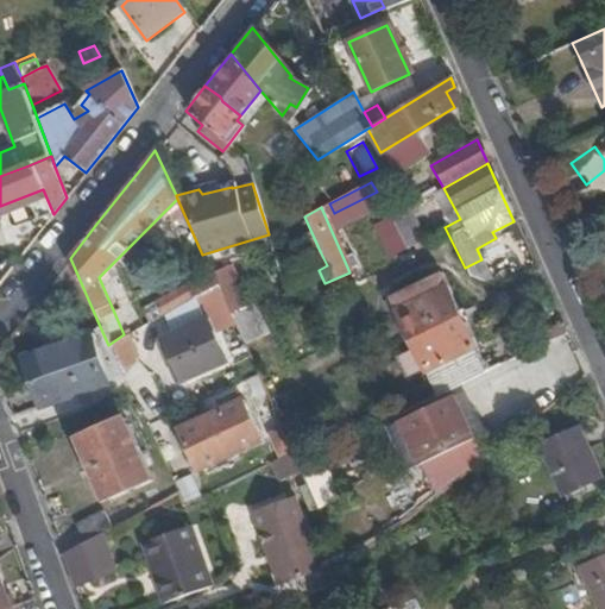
[(424,238),(408,207),(390,217),(372,227),(388,257),(424,238)]
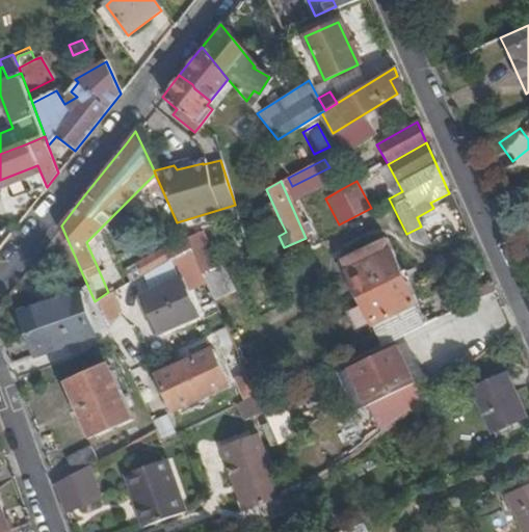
[(257,231),(262,243),(279,236),(286,232),(280,219),(257,231)]
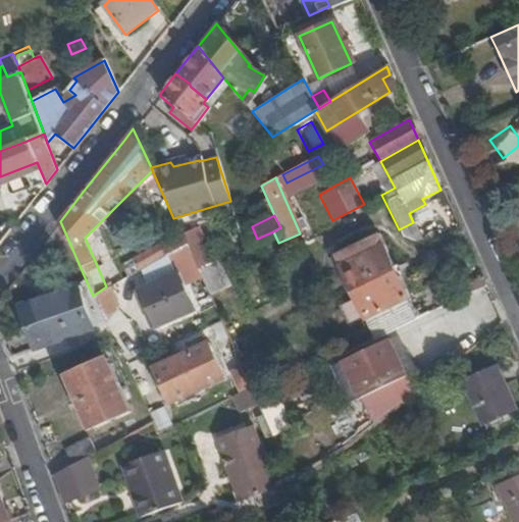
[(192,257),(197,269),(213,261),(206,245),(201,247),(192,228),(180,233),(186,244),(192,257)]
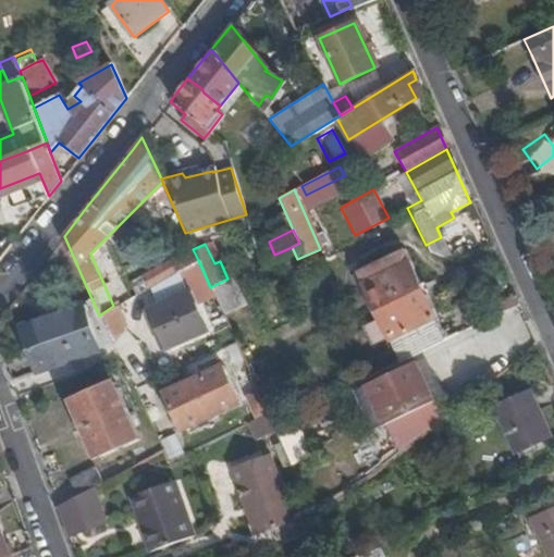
[(135,293),(187,264),(189,264),(183,251),(128,282),(135,293)]
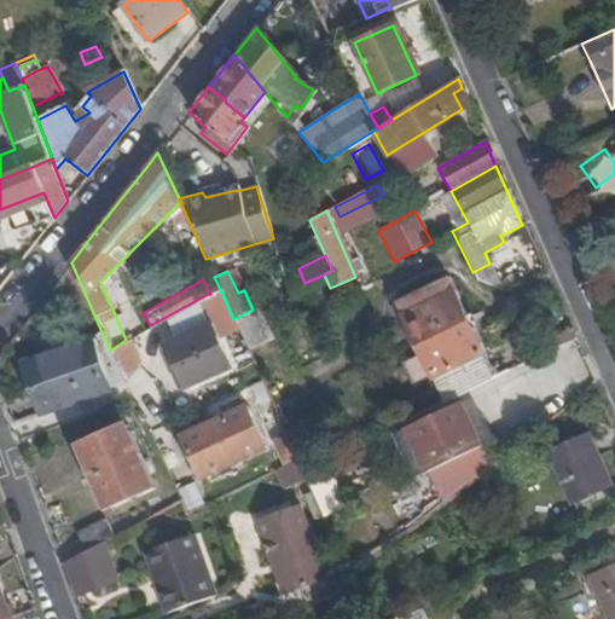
[(433,376),(445,400),(494,376),(448,279),(398,302),(422,353),(400,363),(411,386),(433,376)]
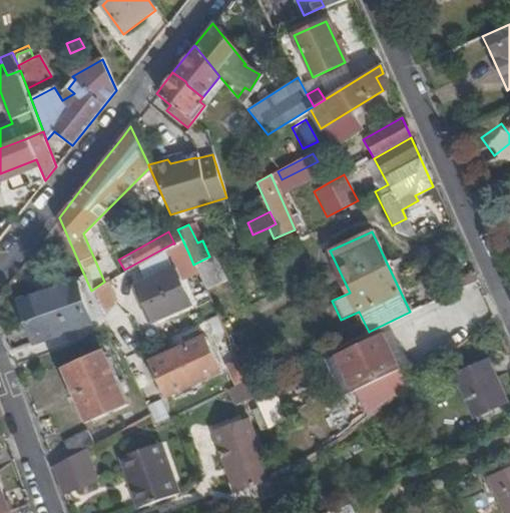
[(178,258),(188,252),(182,239),(174,243),(172,243),(178,258)]
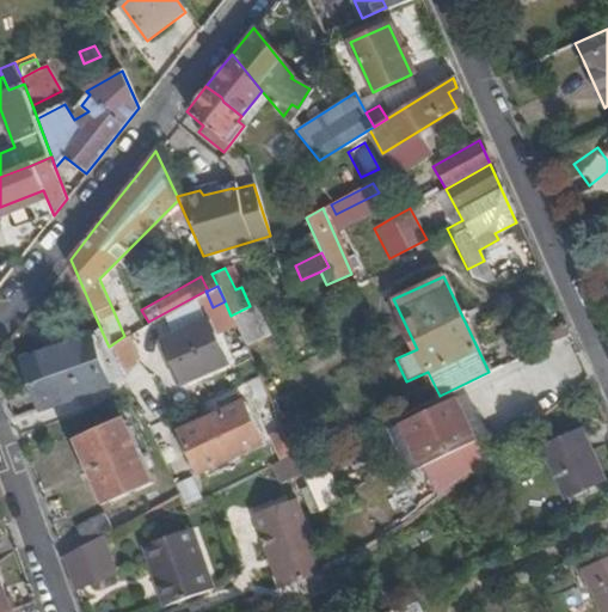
[(250,306),(231,316),(244,344),(268,332),(255,303),(250,306)]
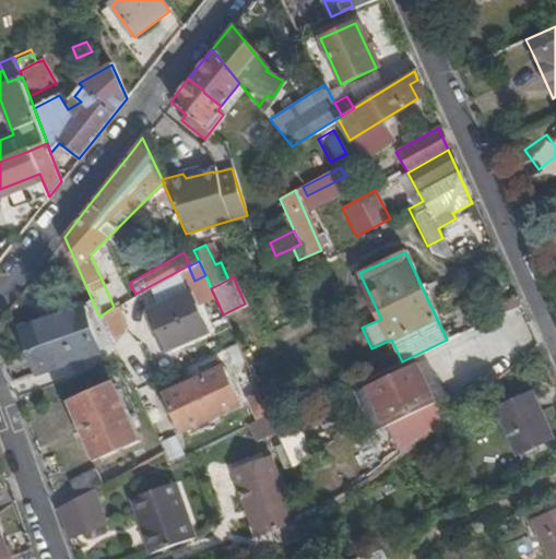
[(146,309),(165,351),(206,332),(188,290),(146,309)]
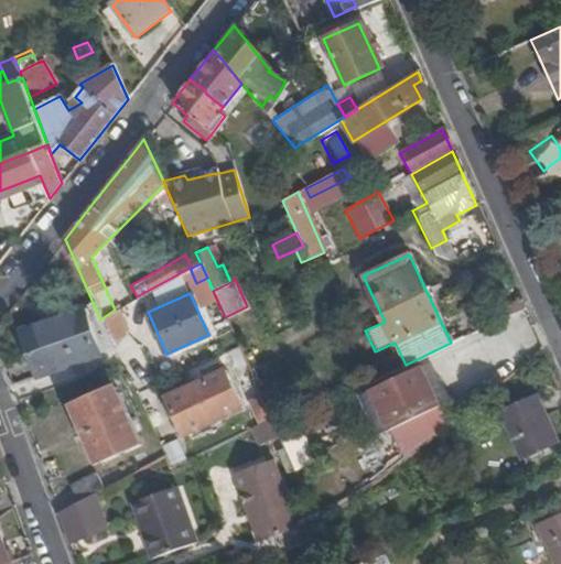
[(100,320),(95,307),(23,332),(38,375),(109,351),(114,348),(100,320)]
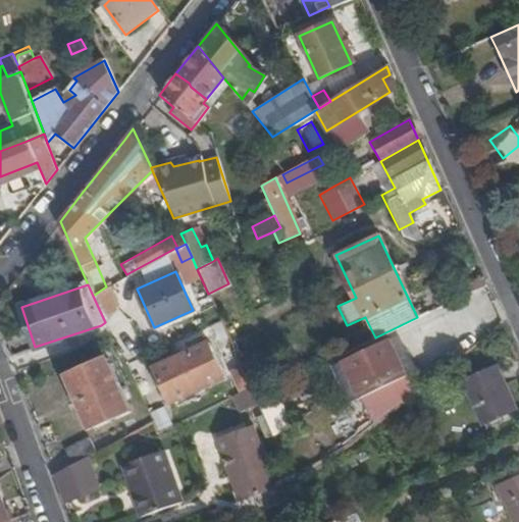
[(106,286),(93,296),(105,322),(115,307),(106,286)]
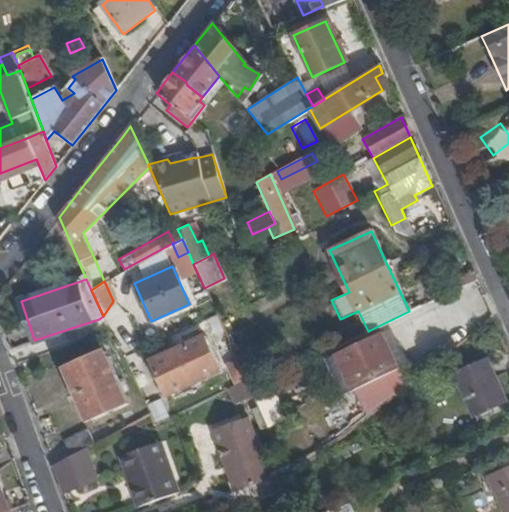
[(147,323),(151,321),(134,283),(129,285),(147,323)]
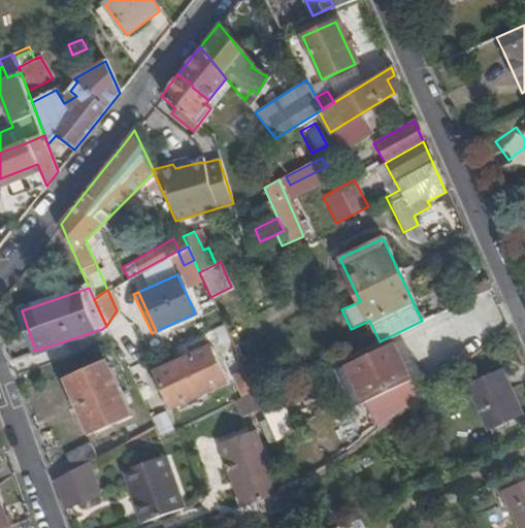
[(403,390),(400,384),(411,378),(393,343),(347,365),(364,401),(395,387),(398,392),(403,390)]
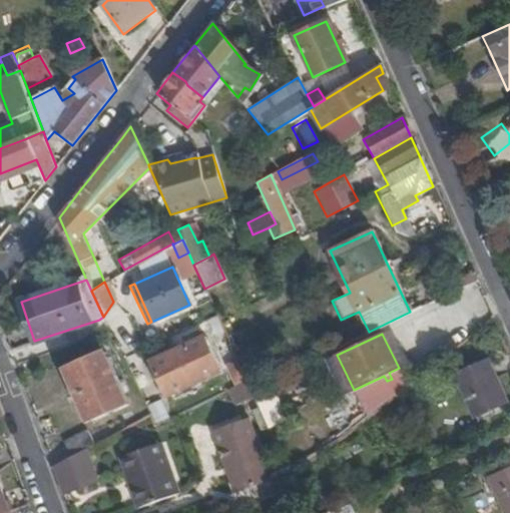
[(203,336),(151,362),(167,396),(219,371),(203,336)]
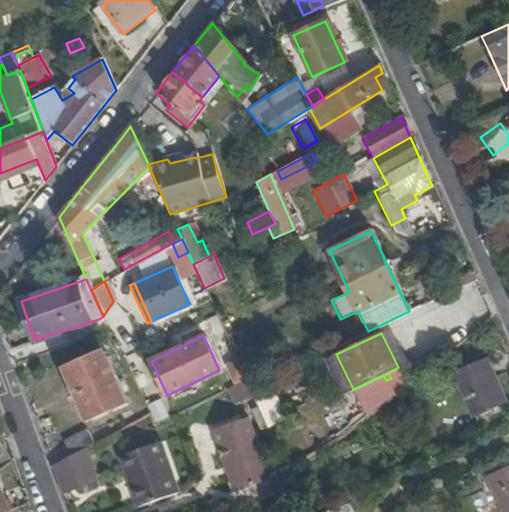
[(103,352),(66,368),(89,421),(126,404),(103,352)]
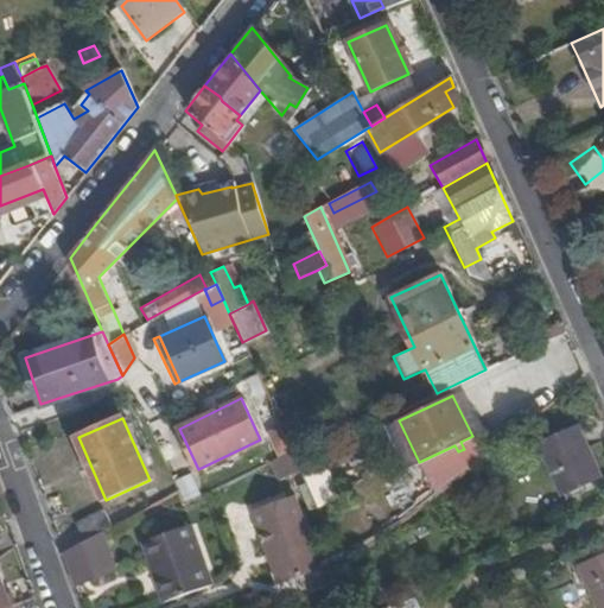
[(299,418),(281,426),(291,450),(296,461),(305,456),(316,451),(299,418)]
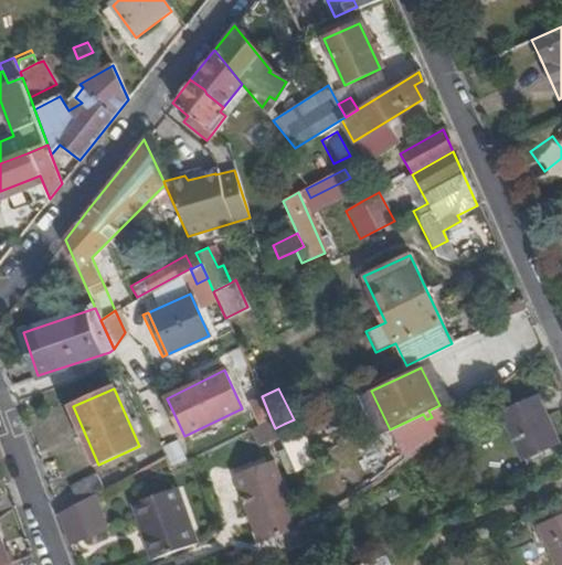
[(520,456),(555,440),(534,395),(500,412),(520,456)]
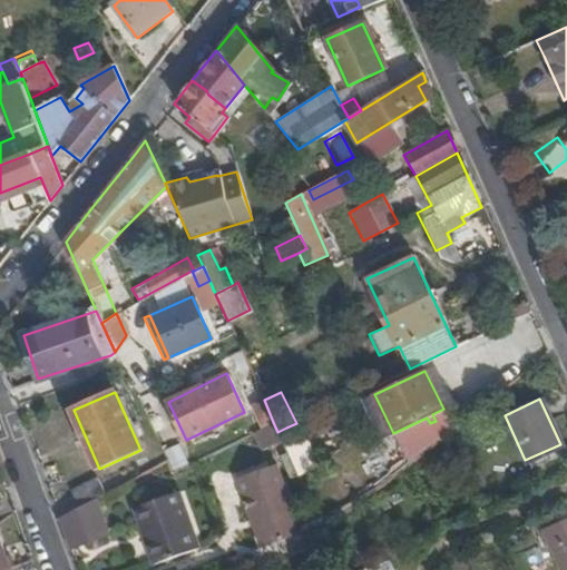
[(273,422),(254,431),(262,449),(282,440),(277,432),(273,422)]
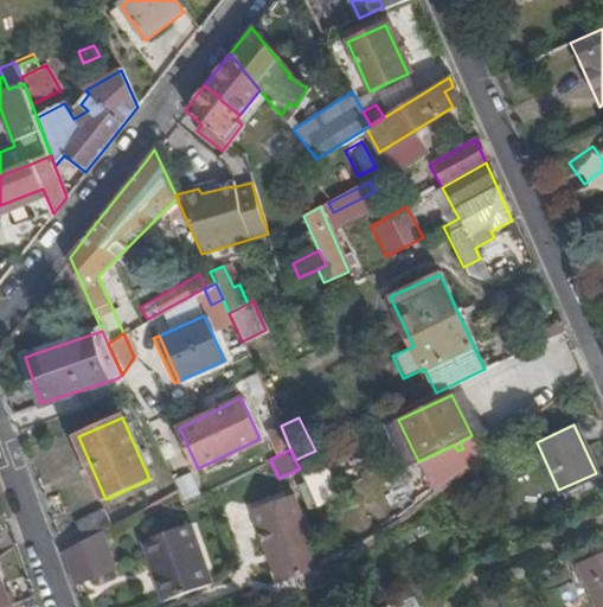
[(300,468),(301,473),(325,464),(321,457),(307,462),(305,455),(295,460),(300,468)]
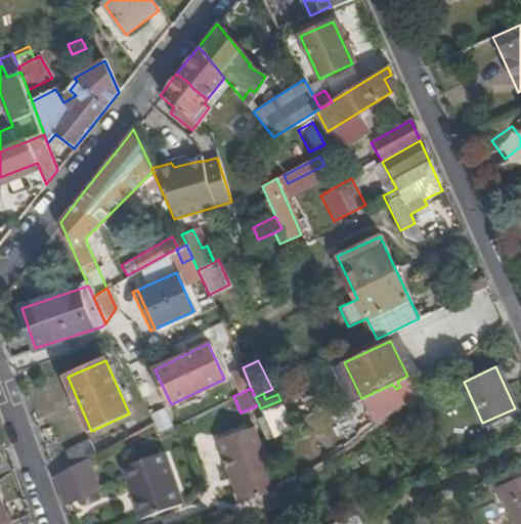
[(382,401),(388,413),(396,406),(392,396),(382,401)]
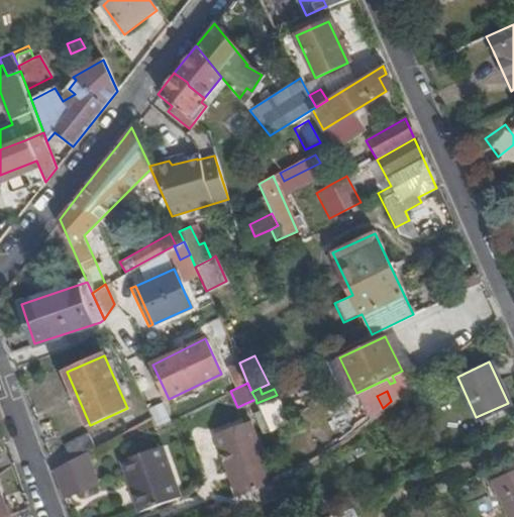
[(157,427),(170,421),(162,403),(148,408),(157,427)]
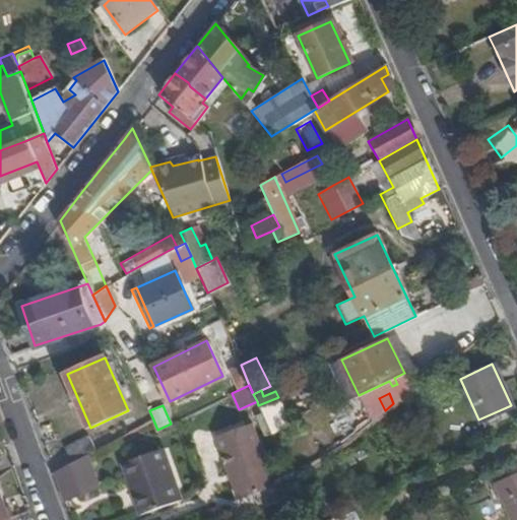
[(251,423),(218,435),(224,450),(220,452),(237,500),(274,486),(251,423)]
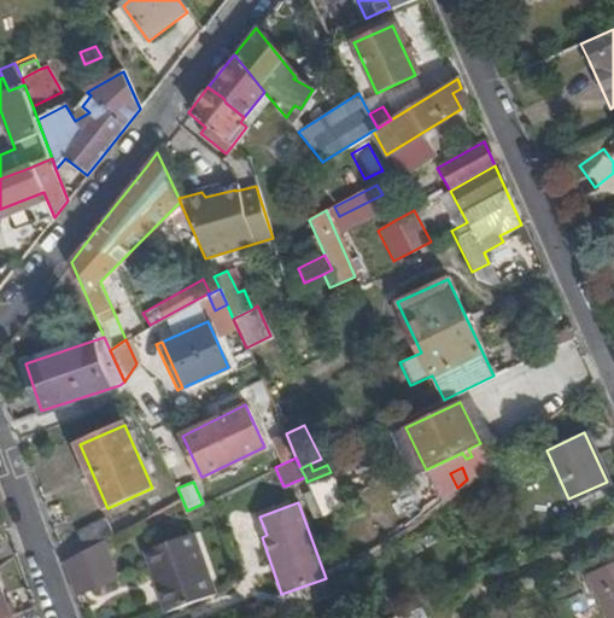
[(75,532),(83,551),(100,541),(111,535),(103,518),(75,532)]
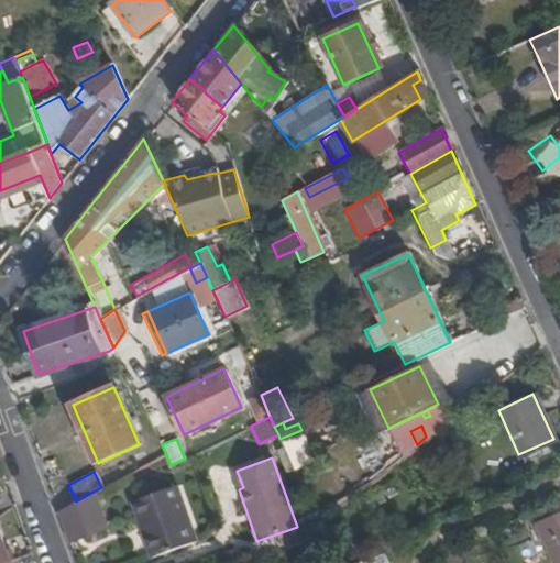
[(140,530),(149,559),(195,542),(175,487),(130,503),(135,518),(138,517),(140,522),(142,522),(143,529),(140,530)]
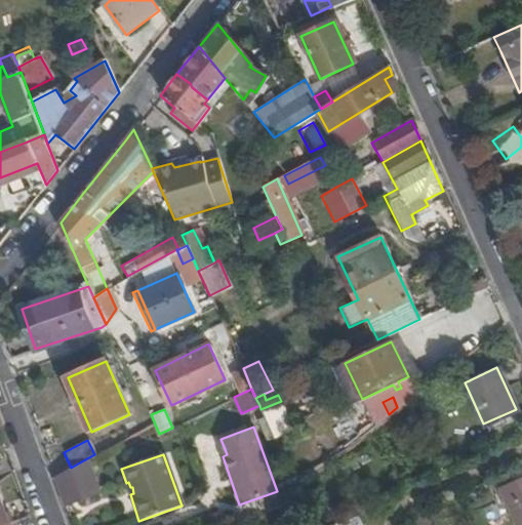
[(71,468),(53,477),(61,497),(64,506),(97,492),(85,459),(71,468)]
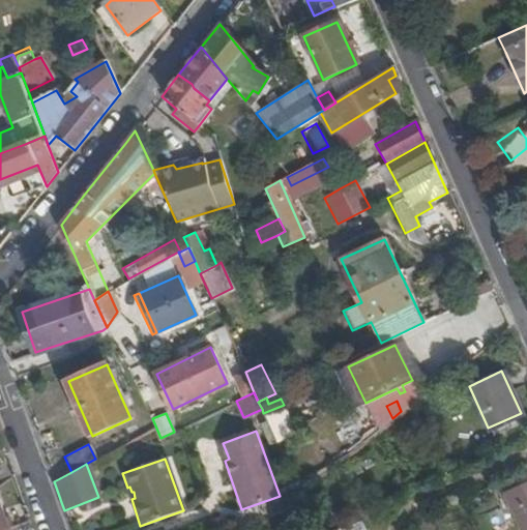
[(521,529),(526,529),(526,487),(506,496),(521,529)]
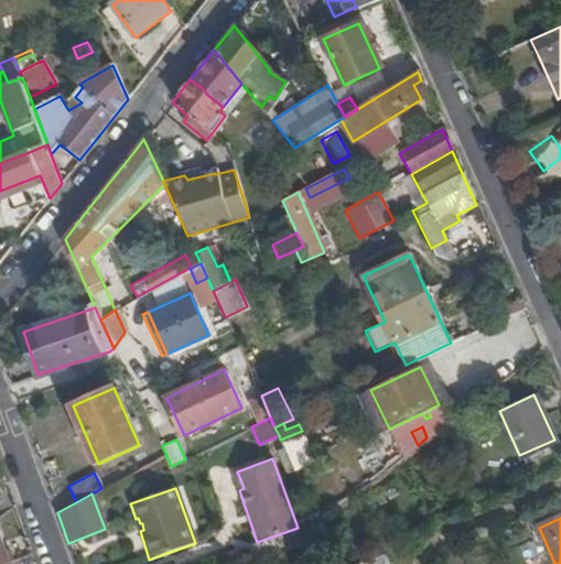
[(389,563),(385,552),(364,561),(364,563),(389,563)]
